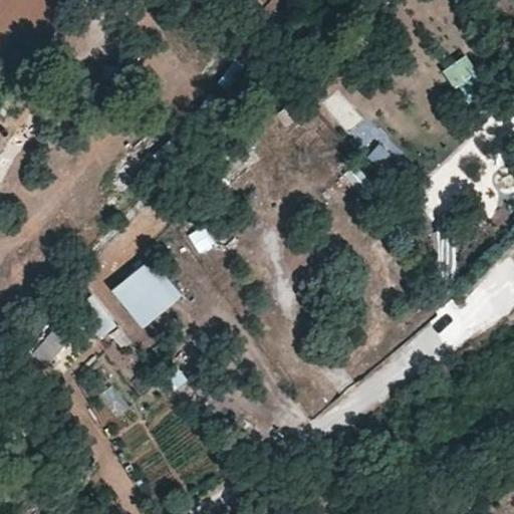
[(466,52),(442,68),(457,91),(481,76),(466,52)]
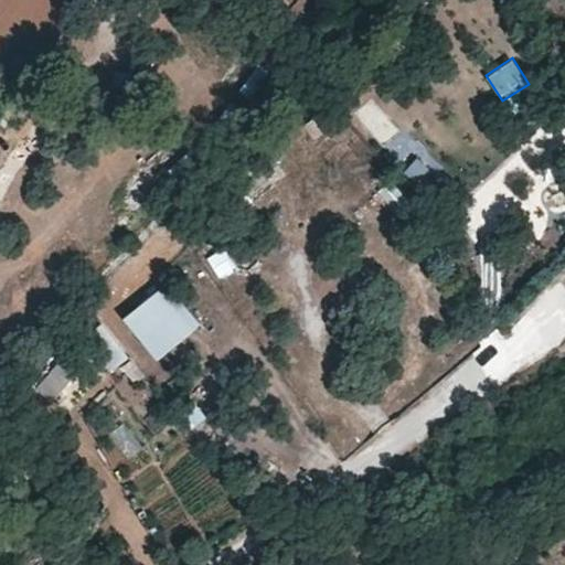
[(225,246),(206,256),(220,278),(238,268),(225,246)]
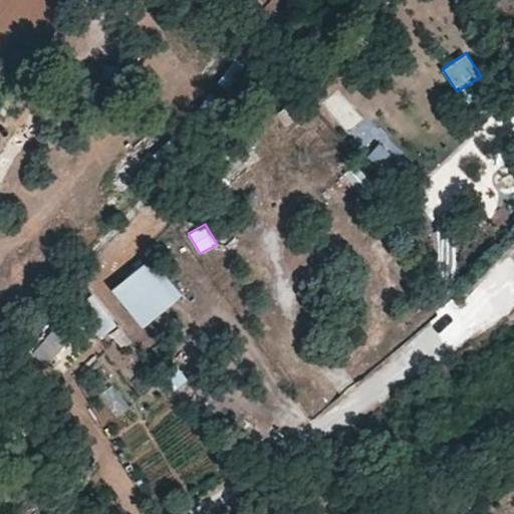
[(150,258),(109,292),(144,330),(183,296),(150,258)]
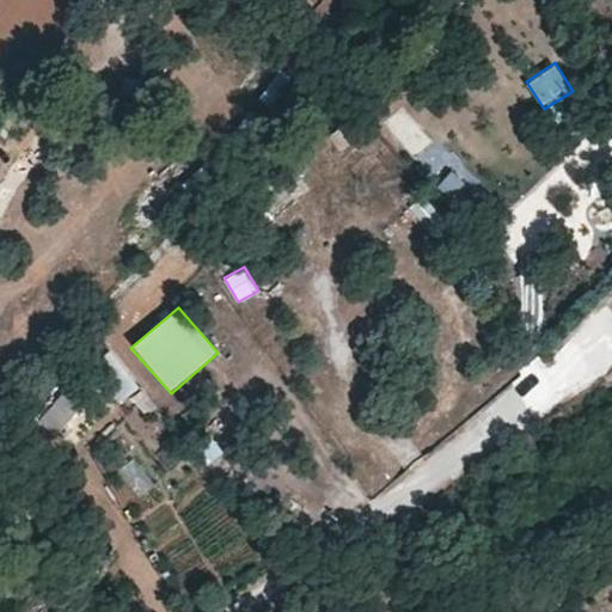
[(134,377),(122,386),(144,415),(155,405),(134,377)]
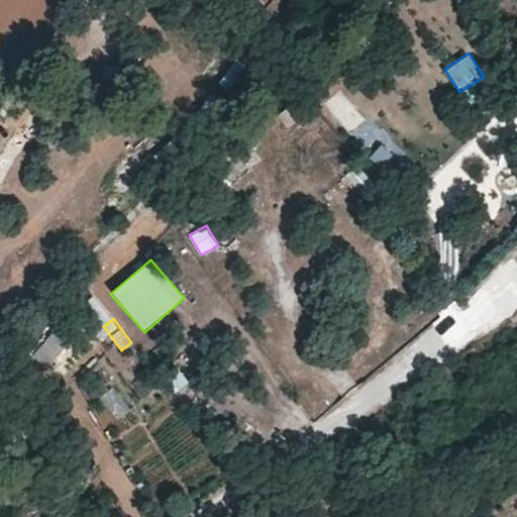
[(42,329),(36,344),(54,351),(60,337),(42,329)]
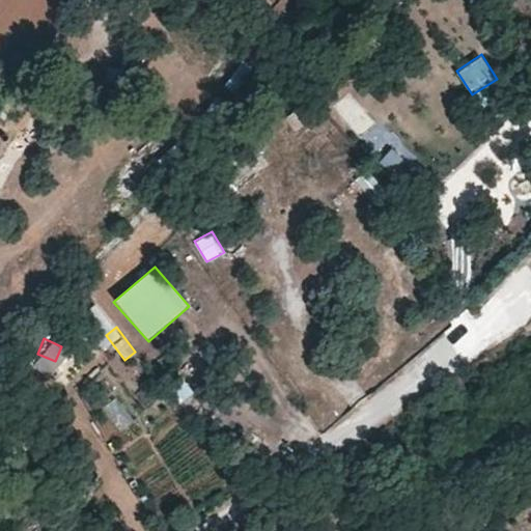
[(179,402),(194,392),(177,370),(163,381),(179,402)]
